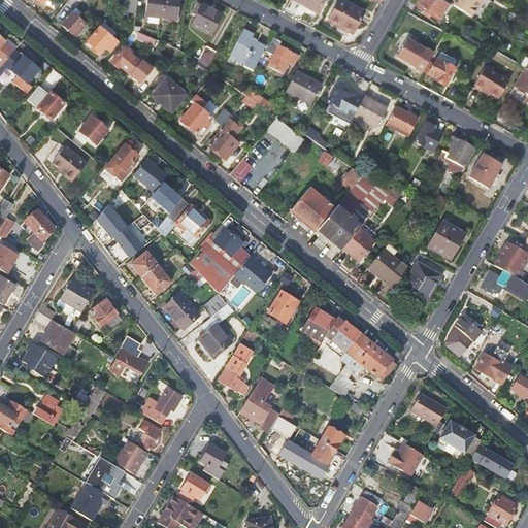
[(125,0),(124,11),(135,13),(136,0),(125,0)]
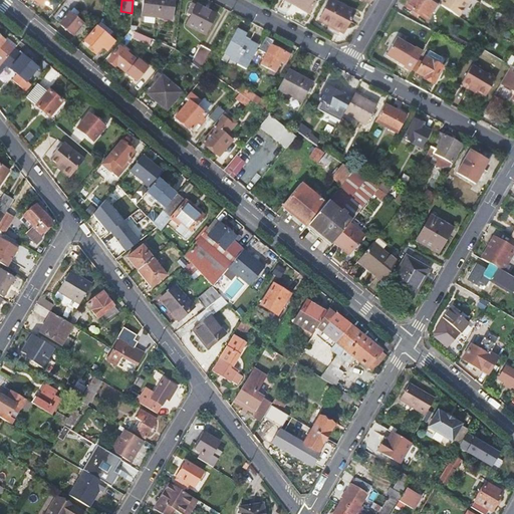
[(143,0),(141,16),(173,20),(175,0),(143,0)]
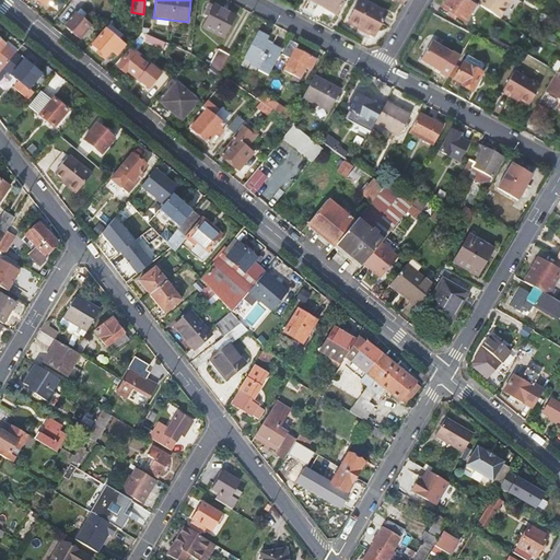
[(312,0),(337,15),(345,0),(312,0)]
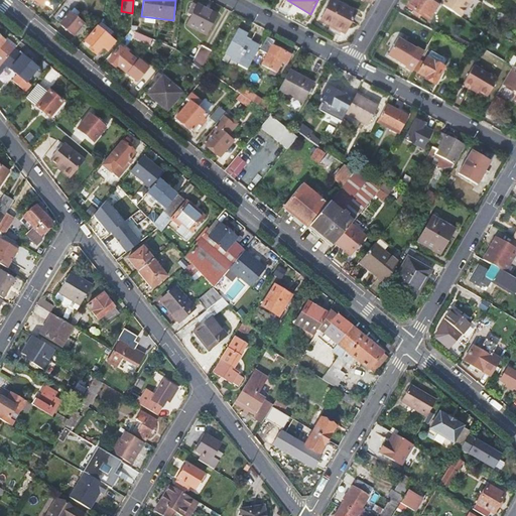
[(414,0),(410,8),(431,20),(441,3),(435,0),(414,0)]
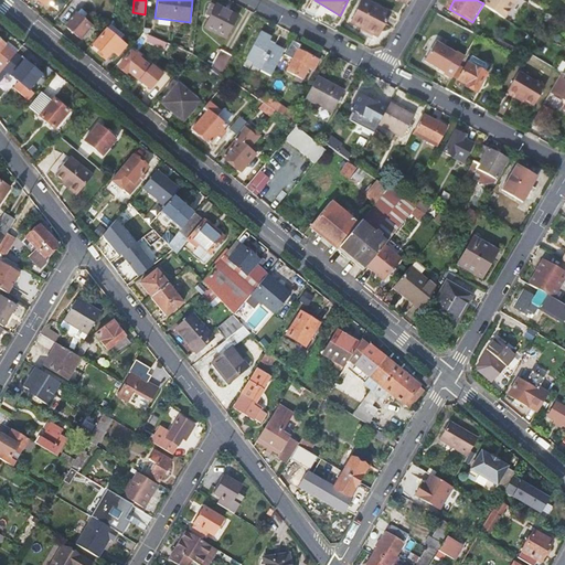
[(519,0),(492,0),(489,7),(509,18),(519,0)]
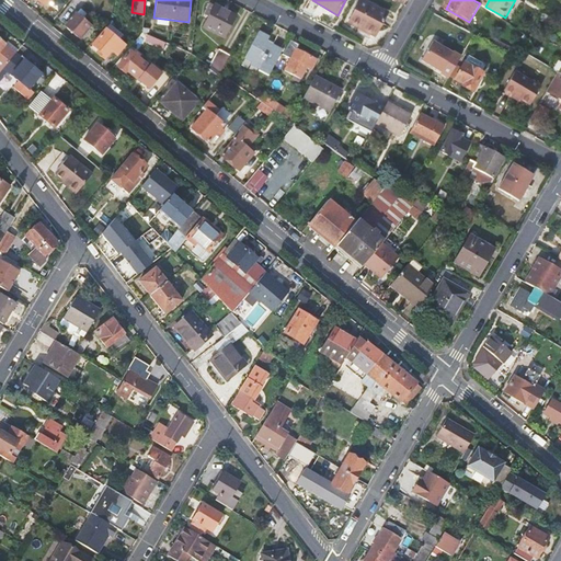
[(363,1),(351,24),(359,30),(359,31),(369,35),(376,38),(388,15),(363,1)]
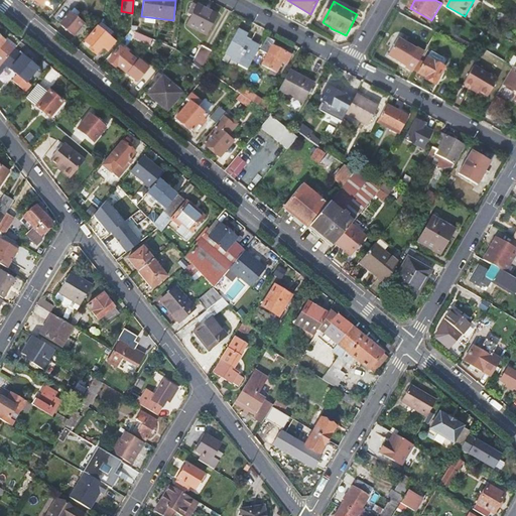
[(194,16),(189,24),(200,30),(208,34),(217,15),(196,4),(190,14),(194,16)]
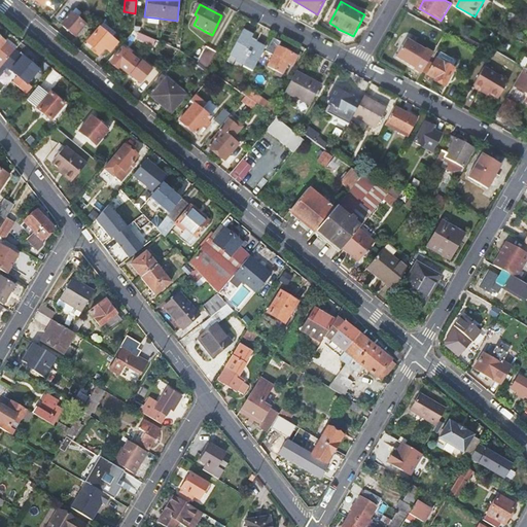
[(71,12),(61,25),(75,36),(85,24),(71,12)]
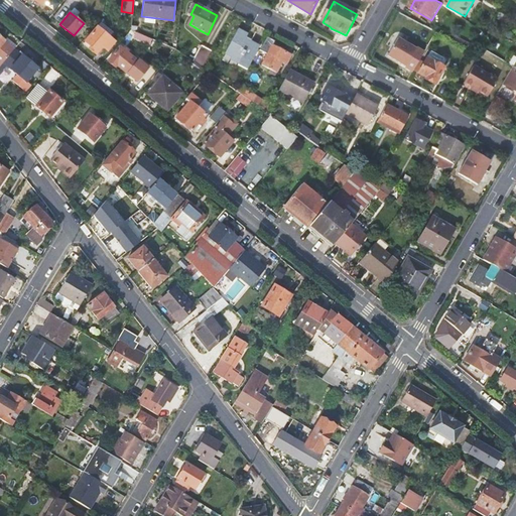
[(500,13),(497,19),(503,22),(506,16),(500,13)]
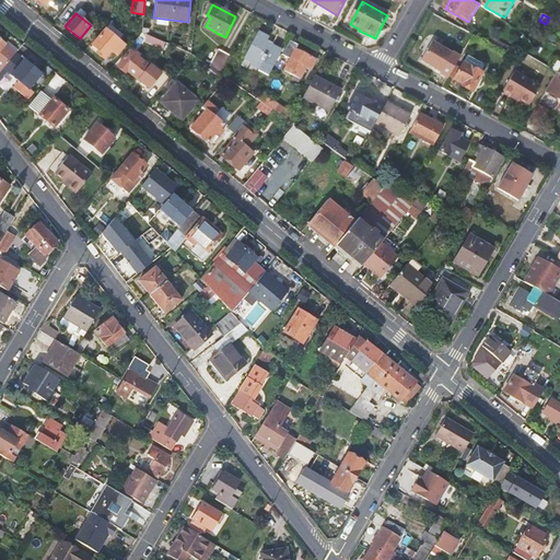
[(538,22),(534,28),(541,33),(545,26),(538,22)]
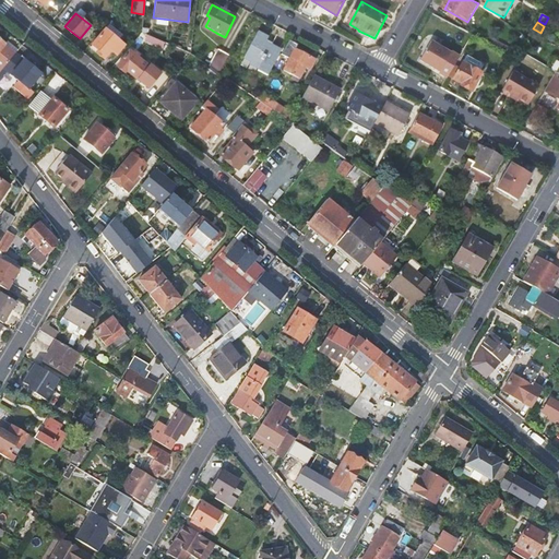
[(203,30),(214,36),(216,33),(205,26),(203,30)]
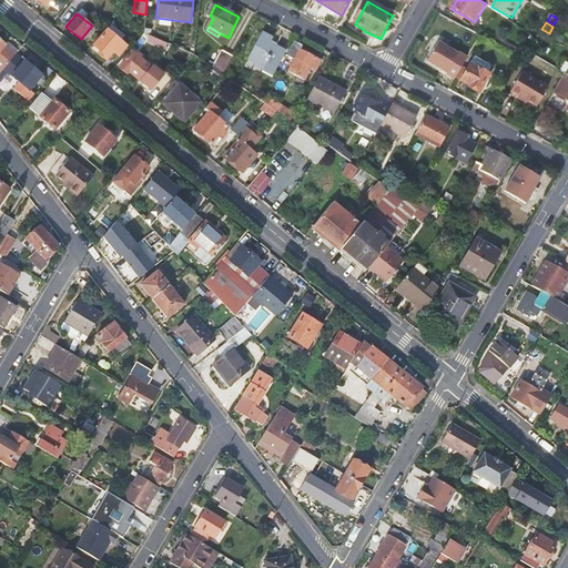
[(108,29),(92,48),(107,59),(113,51),(115,52),(119,50),(120,51),(127,43),(108,29)]
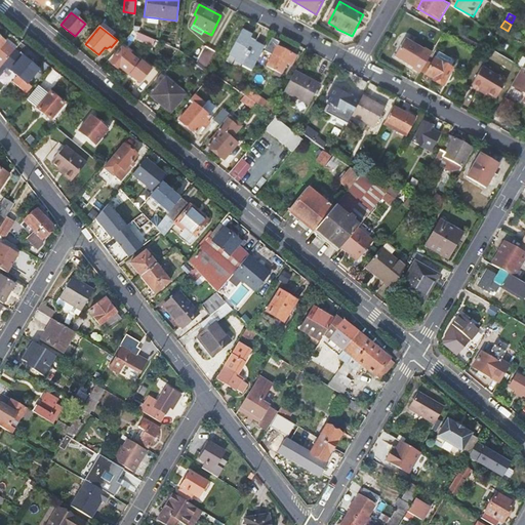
[(243,28),(229,53),(236,57),(235,59),(242,64),(241,67),(250,72),(264,46),(249,39),(252,33),(243,28)]
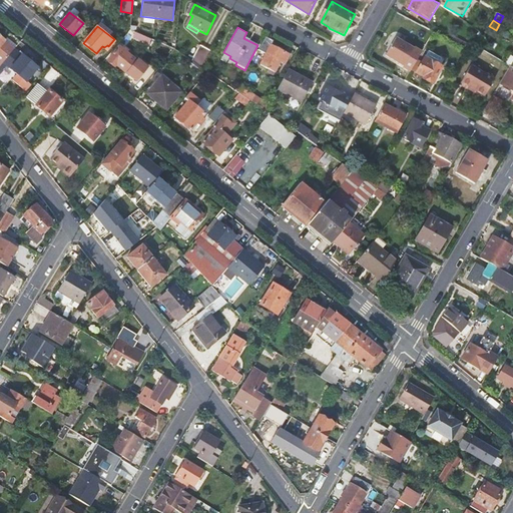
[(129,29),(122,38),(127,42),(135,32),(134,31),(129,29)]
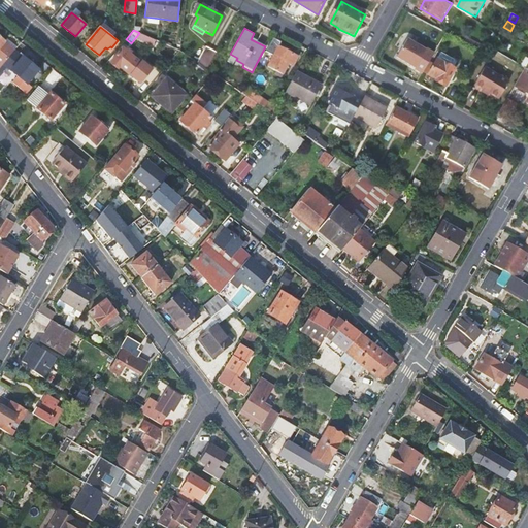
[(463,41),(487,55),(489,50),(465,37),(463,41)]
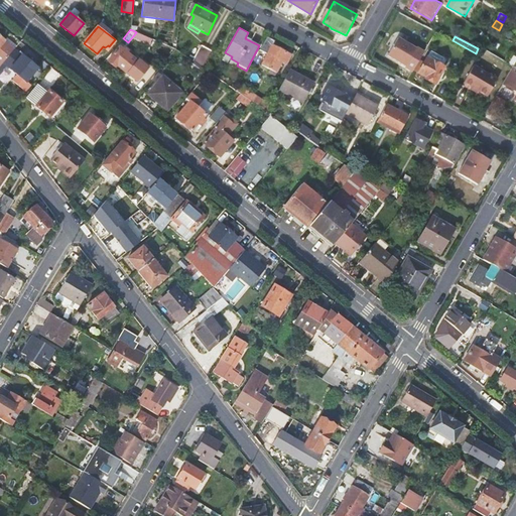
[(0,67),(14,49),(0,37),(0,67)]
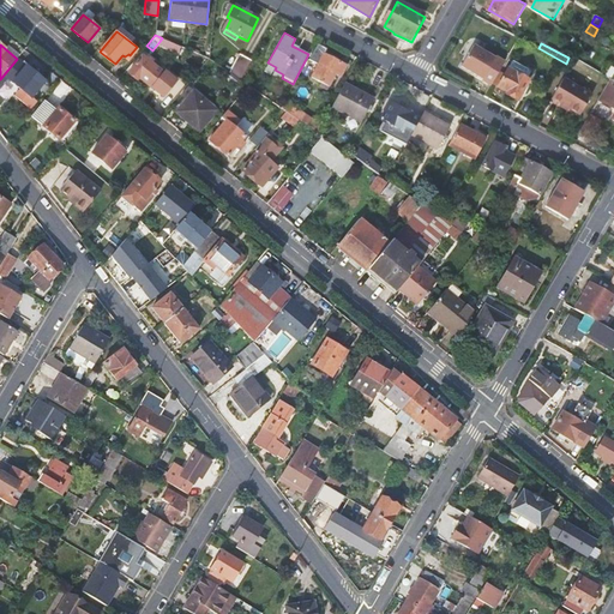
[(318,44),(308,62),(317,67),(309,80),(326,90),(335,76),(339,78),(345,67),(323,55),(326,49),(318,44)]
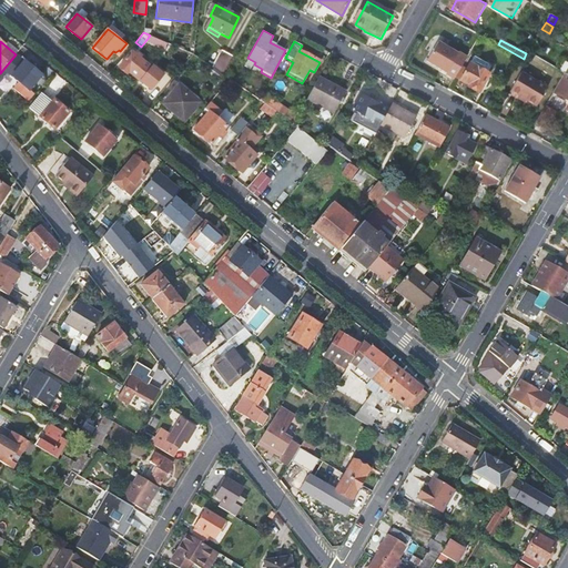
[(438,44),(428,63),(447,74),(457,56),(438,44)]
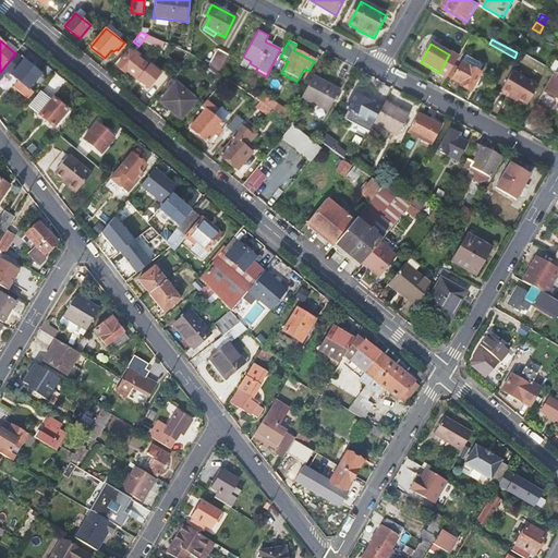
[(217,50),(208,67),(218,73),(228,56),(217,50)]
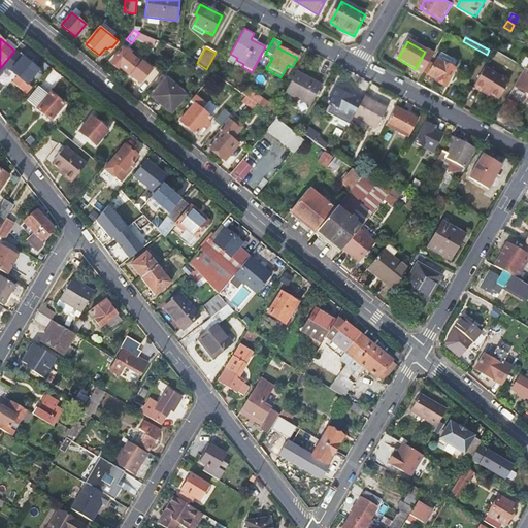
[(124,48),(111,63),(119,70),(121,68),(141,84),(153,70),(142,62),(141,63),(131,55),(133,53),(131,51),(129,53),(124,48)]
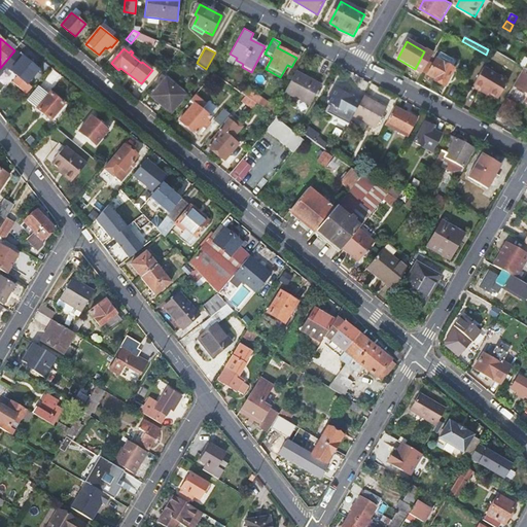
[(14,50),(0,68),(3,71),(6,67),(9,70),(14,74),(9,80),(24,92),(29,85),(27,84),(38,71),(14,50)]
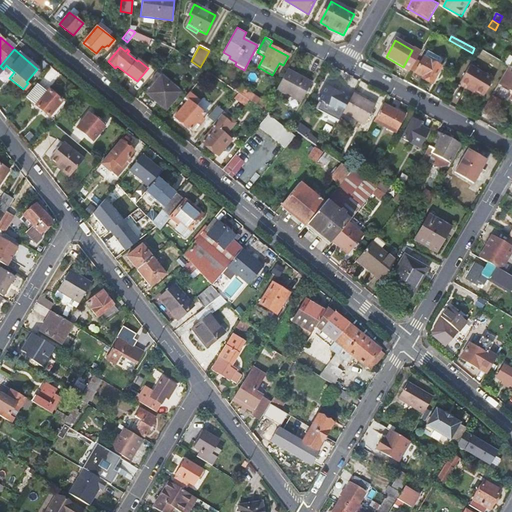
[(424,58),(415,74),(422,78),(421,79),(432,85),(441,68),(440,67),(443,63),(442,60),(429,52),(426,59),(424,58)]
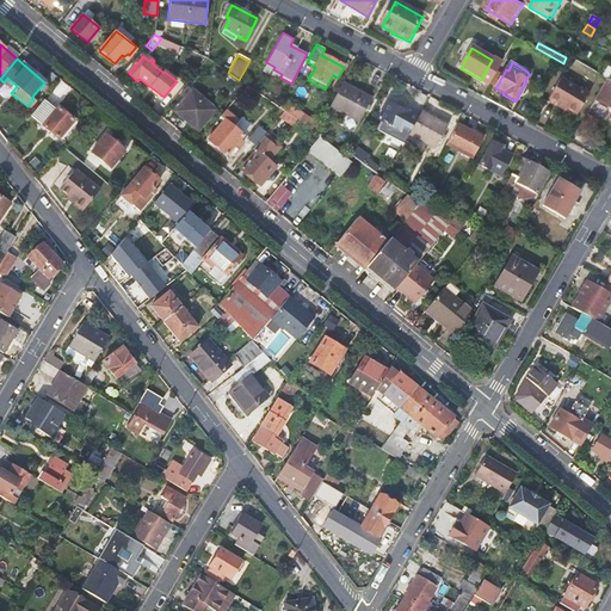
[(609,80),(597,102),(610,110),(610,81),(610,80),(609,80)]
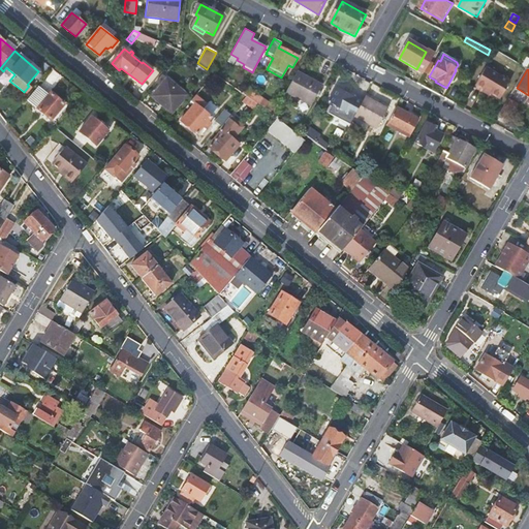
[(487,70),(477,87),(501,100),(510,84),(487,70)]
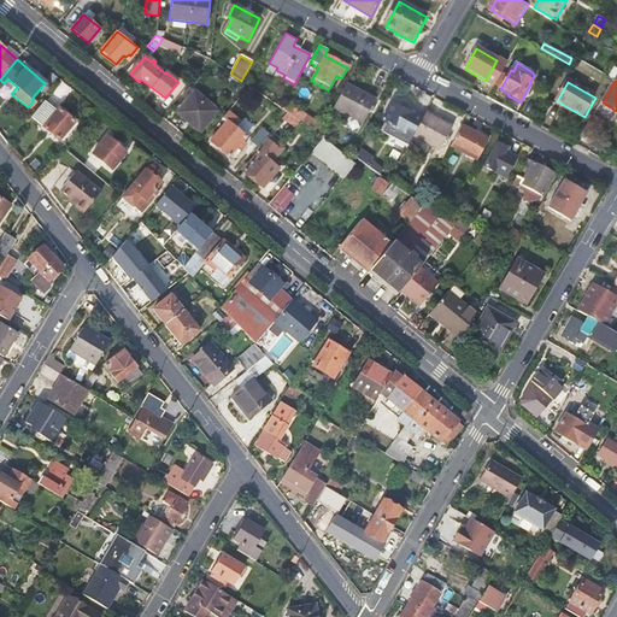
[(346,84),(334,107),(362,123),(375,100),(346,84)]
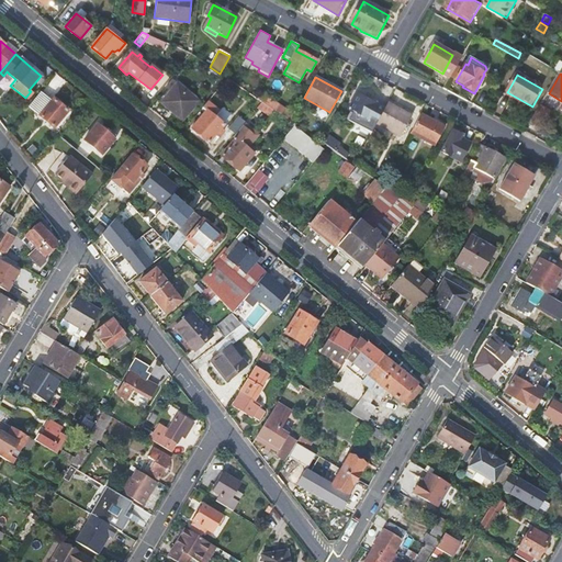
[(223,85),(228,89),(233,82),(227,79),(223,85)]
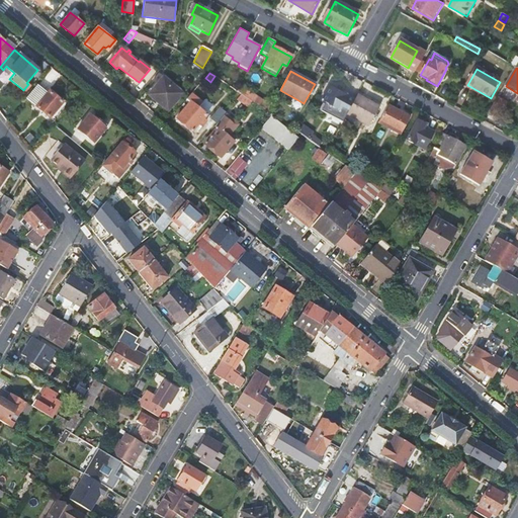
[(164,77),(150,94),(169,110),(183,93),(164,77)]
